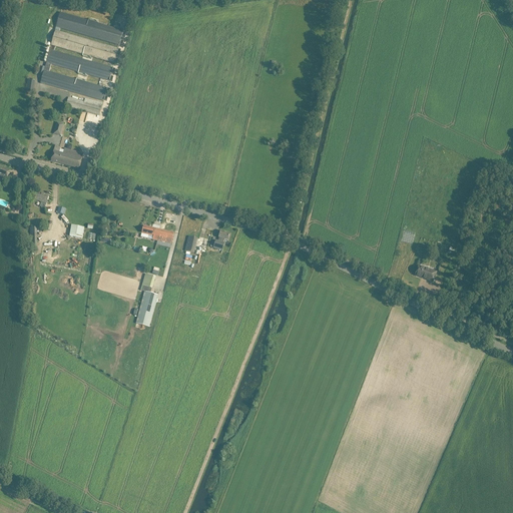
[(60,32),(61,28),(119,45),(123,30),(60,13),(45,67),(43,67),(41,74),(43,75),(40,83),(104,101),(107,89),(49,72),(52,64),(109,81),(113,68),(54,52),(55,47),(113,64),(118,49),(60,32)]
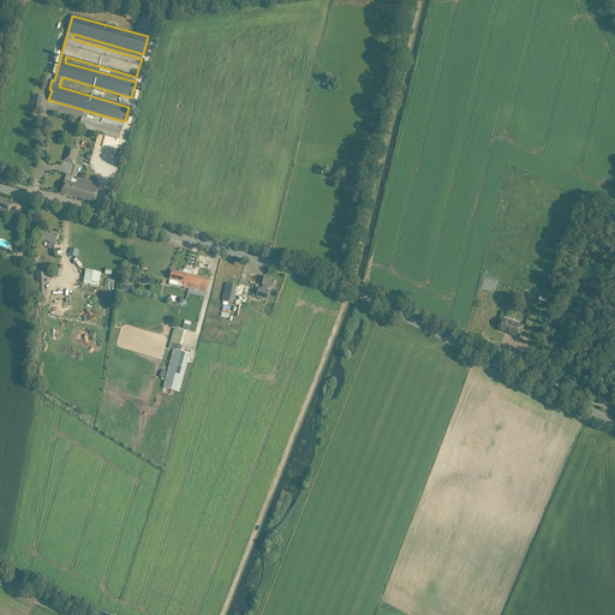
[(40,112),(42,97),(34,96),(31,111),(40,112)]
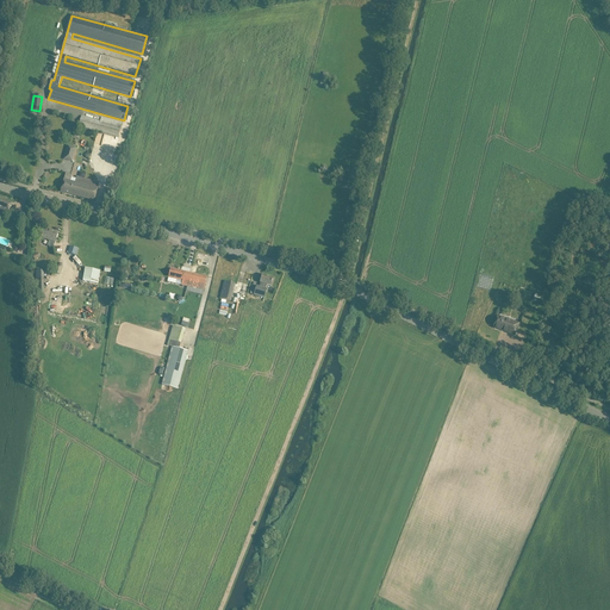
[(101,122),(88,118),(88,117),(85,116),(85,117),(82,117),(80,126),(119,138),(123,124),(101,118),(101,122)]
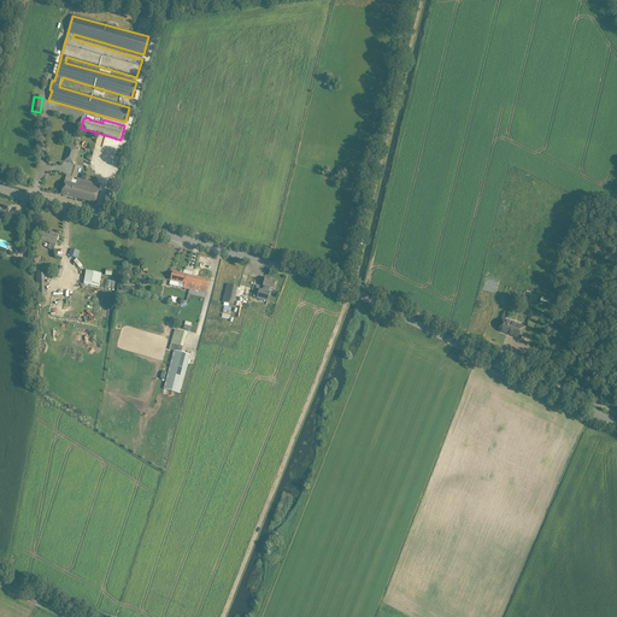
[(101,136),(98,151),(106,153),(110,136),(106,136),(106,137),(101,136)]
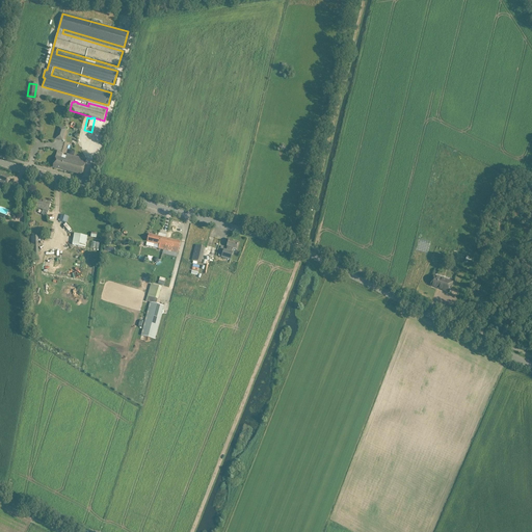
[(62,141),(65,129),(58,127),(55,139),(62,141)]
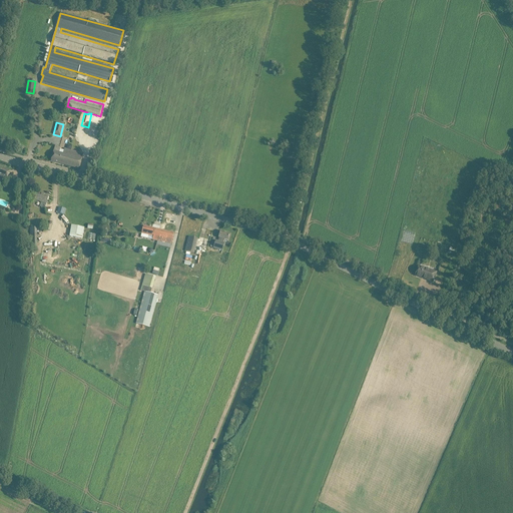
[(52,156),(51,161),(79,169),(80,164),(83,154),(71,151),(69,150),(66,149),(65,148),(64,150),(63,153),(60,152),(61,149),(61,148),(55,146),(52,156)]
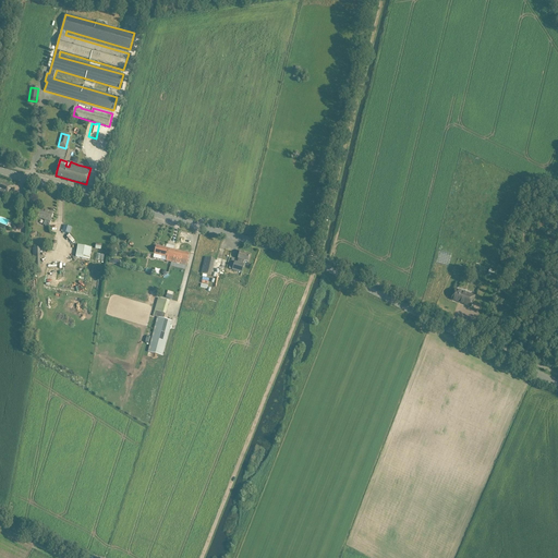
[(322,172),(323,164),(324,162),(317,160),(314,171),(320,172),(322,172)]
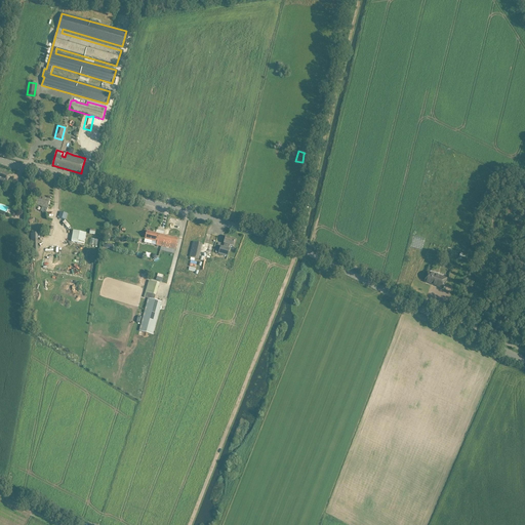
[(10,175),(0,170),(0,182),(6,185),(10,175)]
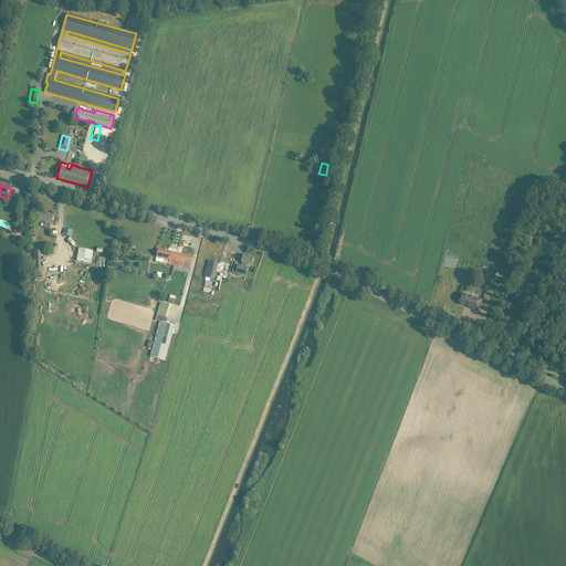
[(40,219),(39,221),(52,224),(54,217),(50,215),(49,216),(41,213),(40,219)]
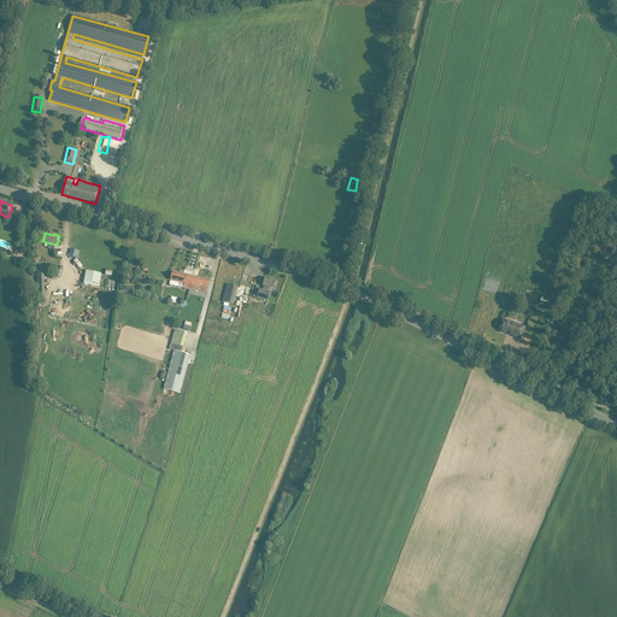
[(77,259),(77,258),(80,252),(71,250),(69,257),(77,259)]
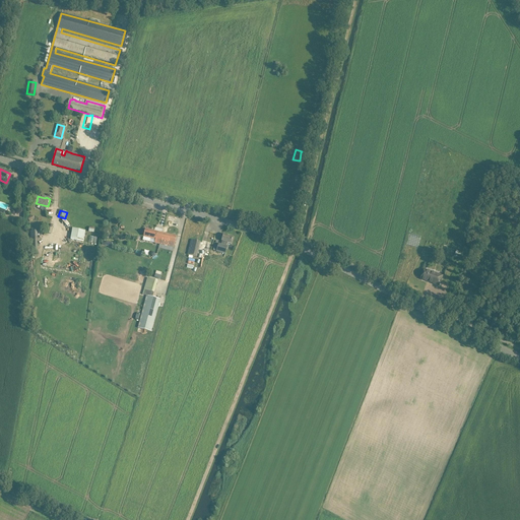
[(70,240),(83,242),(85,231),(72,229),(70,240)]
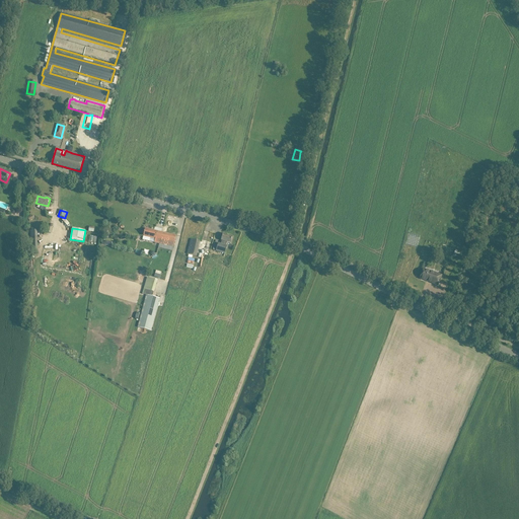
[(144,234),(143,237),(156,240),(155,243),(158,244),(159,244),(162,233),(160,232),(145,229),(144,234)]
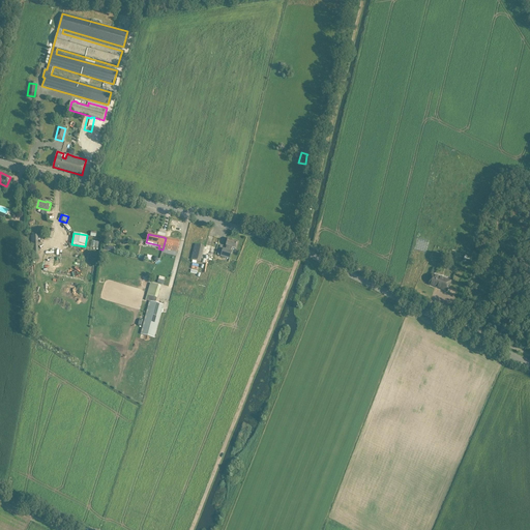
[(166,238),(163,249),(177,253),(179,246),(180,241),(166,238)]
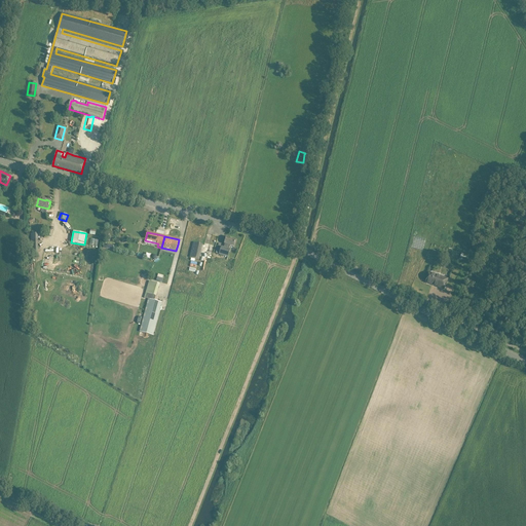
[(233,248),(234,245),(235,240),(226,237),(224,245),(225,245),(224,248),(221,247),(219,255),(228,258),(231,250),(229,249),(230,247),(233,248)]
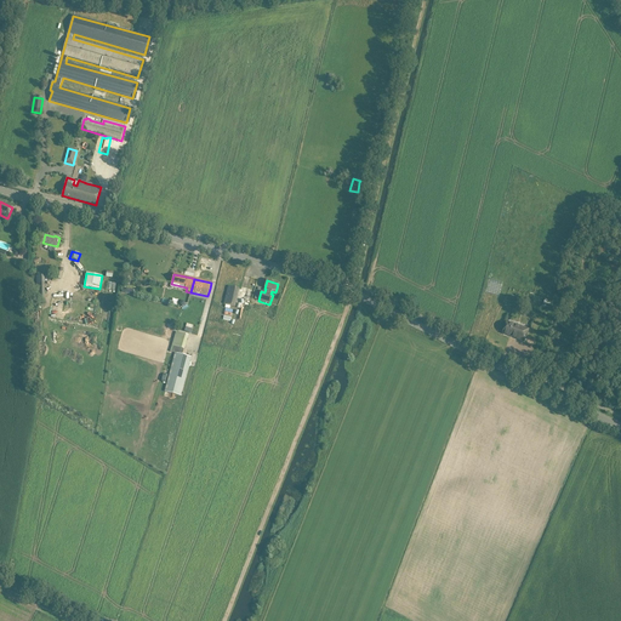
[(234,307),(238,295),(239,289),(228,286),(224,305),(234,307)]
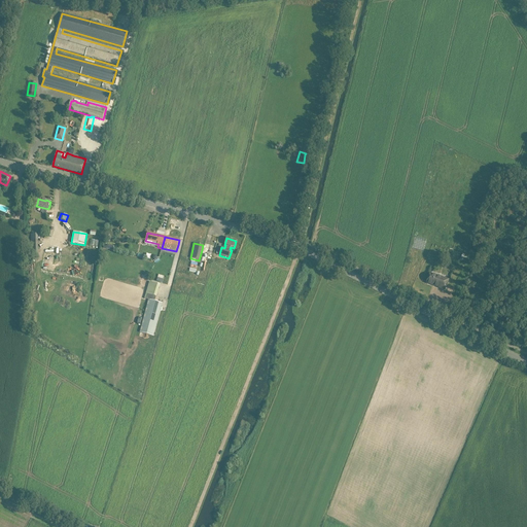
[(446,245),(444,251),(452,254),(452,253),(454,254),(456,249),(454,248),(454,247),(446,245)]
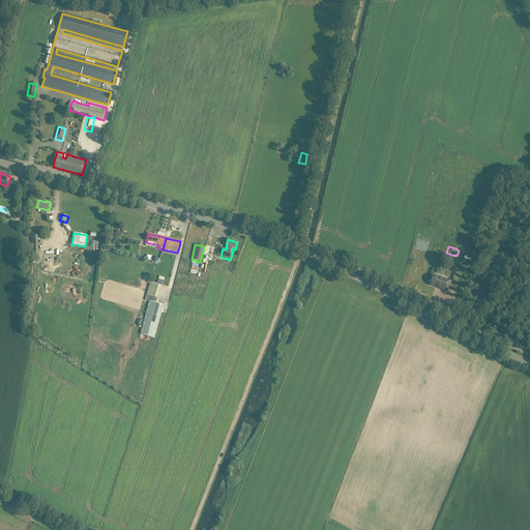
[(450,282),(432,275),(429,285),(447,292),(449,285),(450,282)]
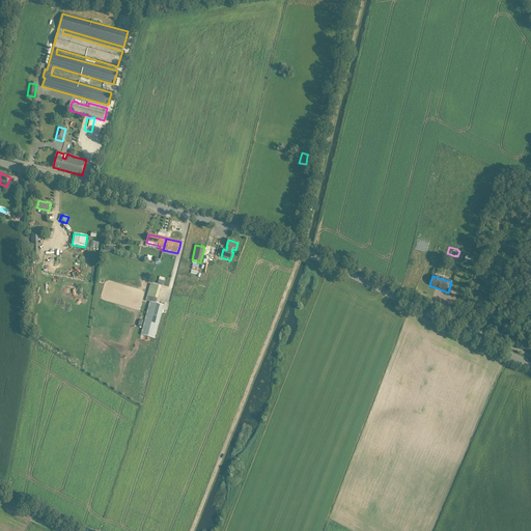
[(149,286),(145,301),(149,302),(149,303),(156,304),(157,299),(158,299),(161,289),(159,289),(149,286)]
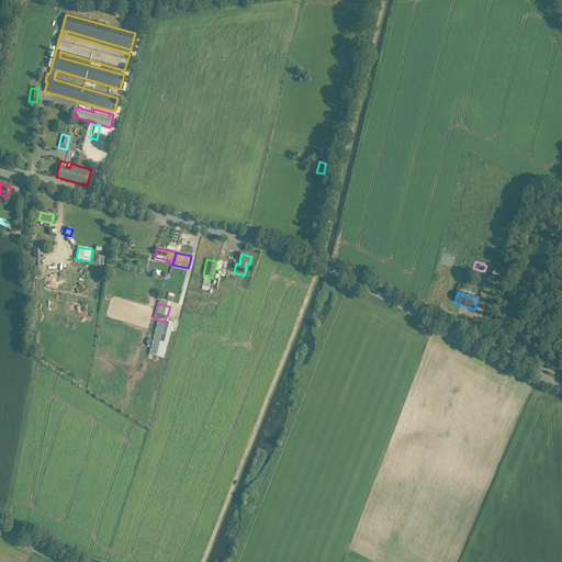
[(158,322),(149,356),(164,359),(172,324),(165,322),(158,321),(158,322)]
